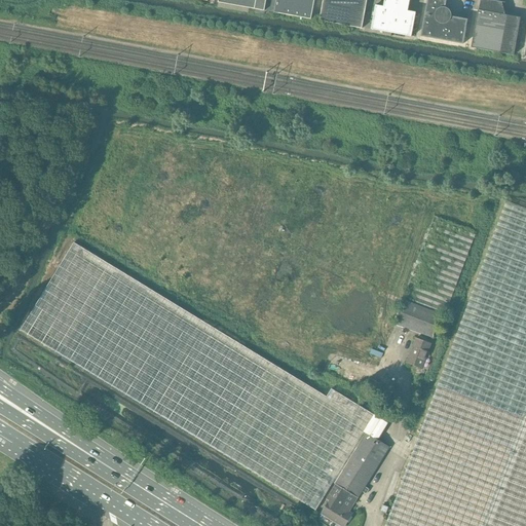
[(219,0),(219,2),(255,9),(265,11),(266,0),(219,0)]
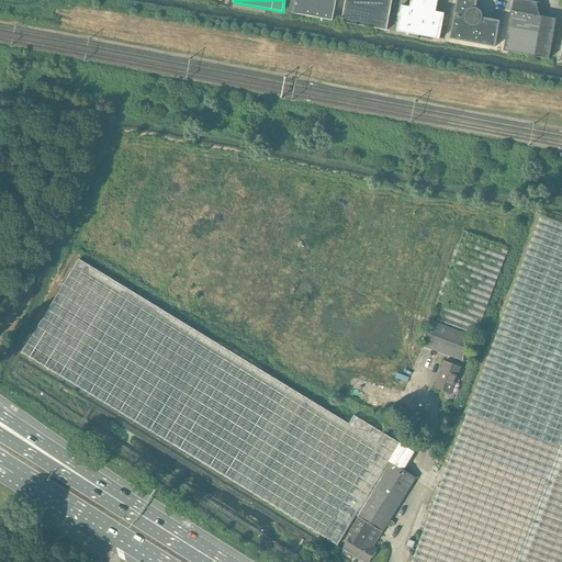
[(284,0),(283,12),(293,13),(295,0),(284,0)]
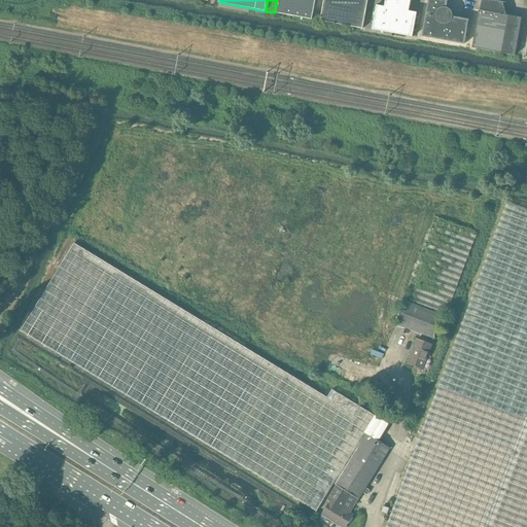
[(277,0),(275,12),(312,20),(315,0),(277,0)]
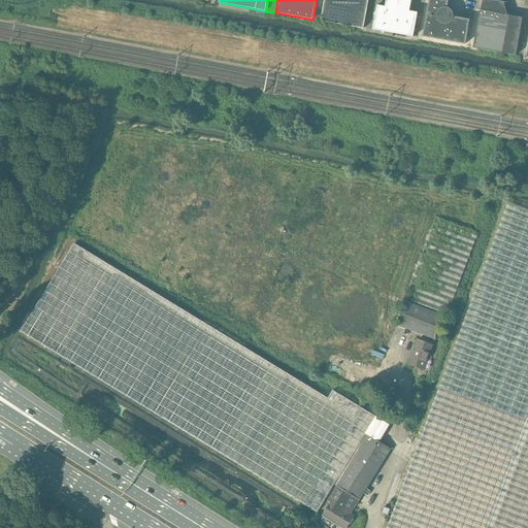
[(363,29),(368,0),(324,0),(321,21),(363,29)]
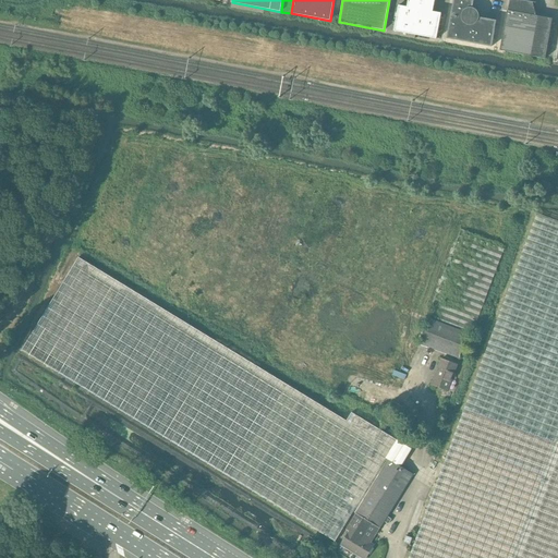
[(408,0),(407,7),(420,9),(421,0),(408,0)]
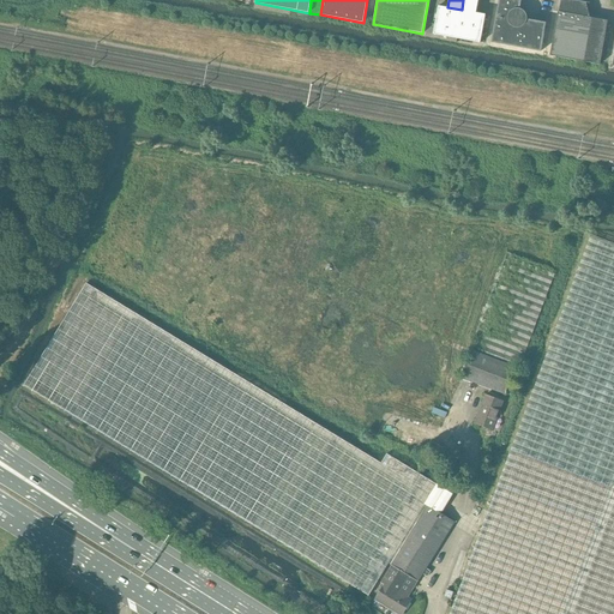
[(463,0),(462,10),(476,13),(479,0),(463,0)]
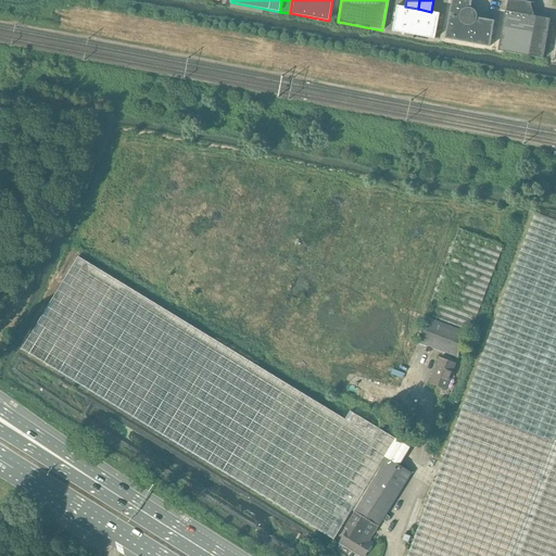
[(494,21),(475,17),(470,11),(471,0),(452,0),(451,7),(445,38),(490,47),(493,32),(492,32),(494,21)]
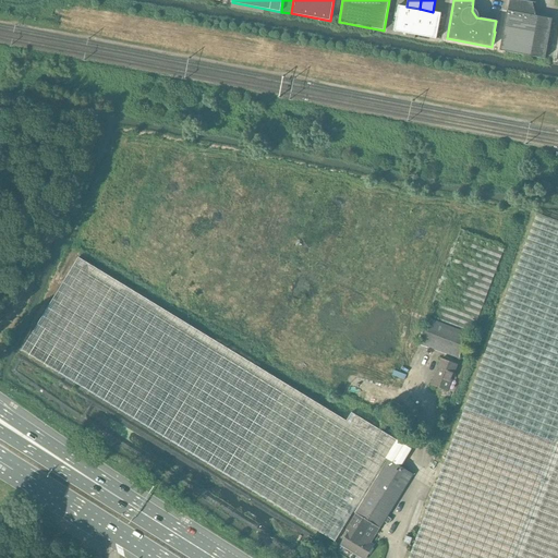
[(553,19),(536,15),(533,2),(534,3),(535,2),(522,0),(510,0),(508,11),(507,11),(500,50),(545,59),(553,19)]
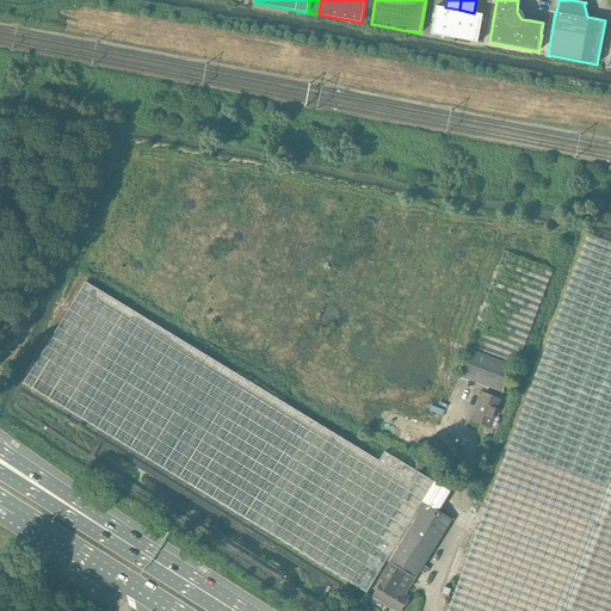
[(460,10),(445,7),(437,6),(431,34),(455,38),(460,10)]
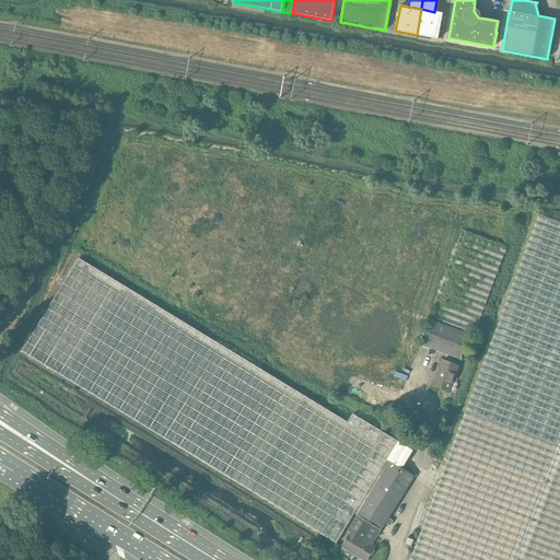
[(421,9),(417,35),(439,39),(443,13),(434,12),(421,9)]
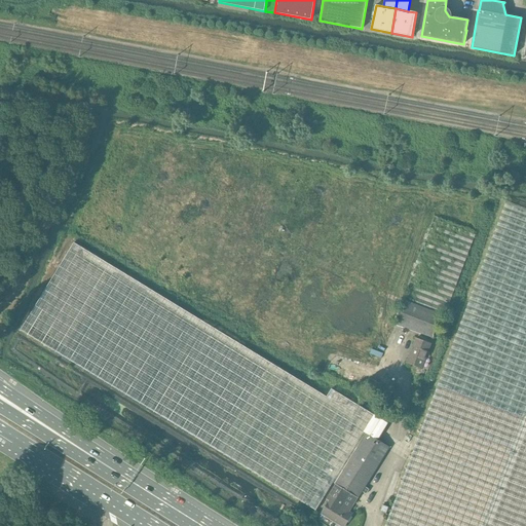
[(438,386),(525,418),(525,208),(506,200),(438,386)]
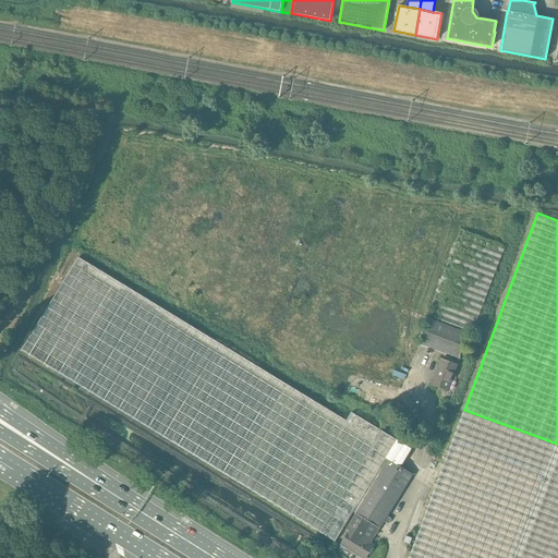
[(506,246),(460,230),(427,318),(428,318),(469,334),(472,335),(506,246)]
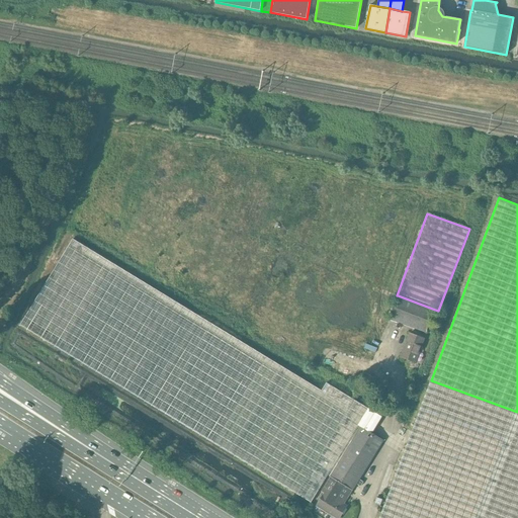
[(331,475),(371,411),(365,407),(326,383),(321,392),(319,391),(237,339),(123,269),(93,253),(71,240),(20,324),(212,440),(211,441),(312,503),(329,473),(331,475)]
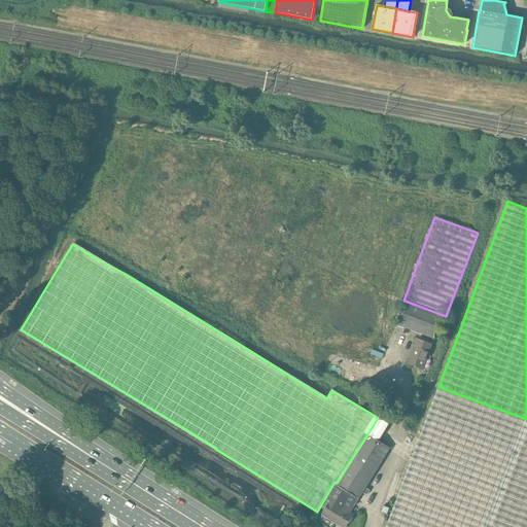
[(434,339),(437,329),(443,315),(405,301),(402,306),(395,324),(434,339)]
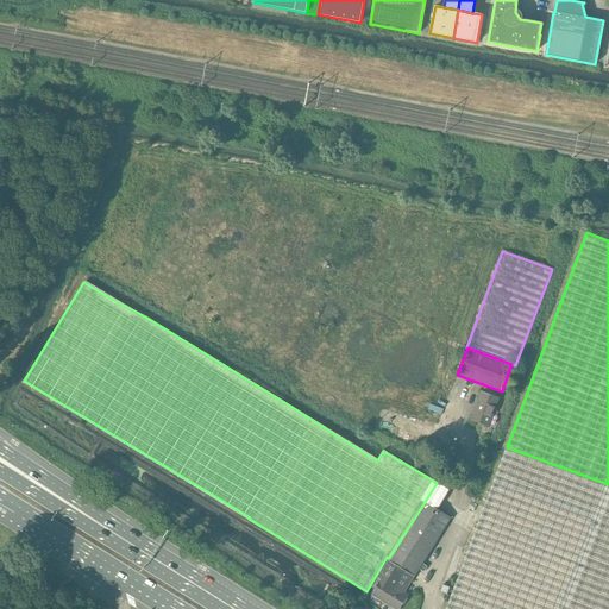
[(489,426),(500,399),(482,391),(471,420),(489,426)]
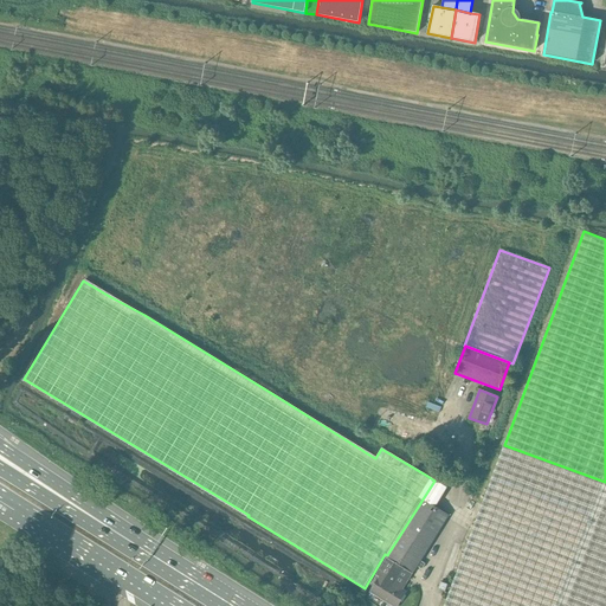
[(605,605),(605,482),(504,445),(444,605),(605,605)]
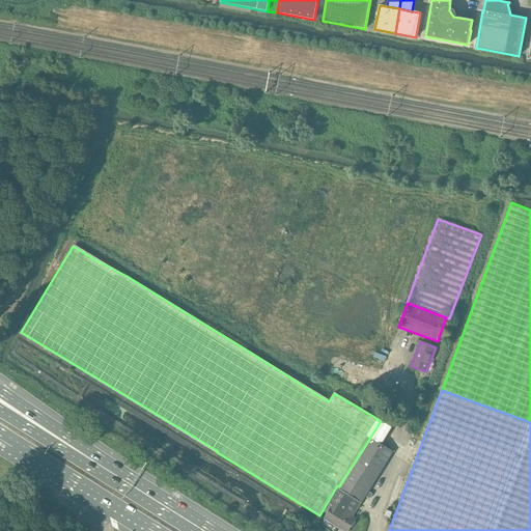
[(339,486),(338,488),(339,490),(362,503),(363,503),(367,497),(370,499),(373,495),(369,493),(394,453),(392,452),(385,447),(381,445),(392,427),(381,421),(339,486)]
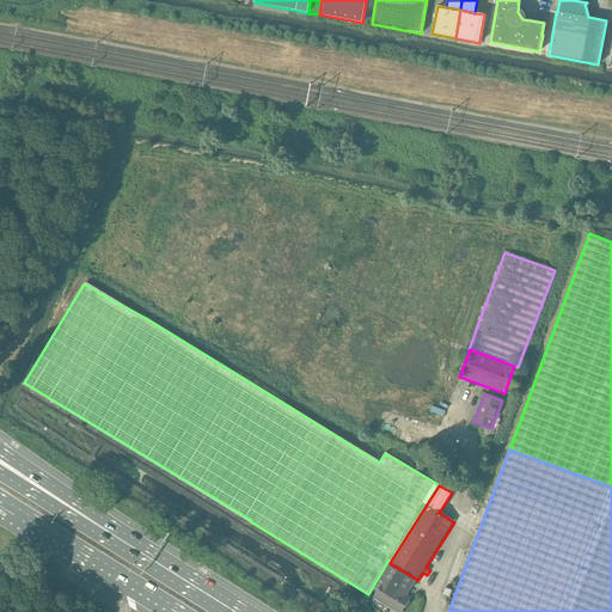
[(417,580),(391,564),(380,582),(383,583),(374,598),(389,607),(390,606),(399,611),(401,611),(410,599),(407,597),(417,580)]
